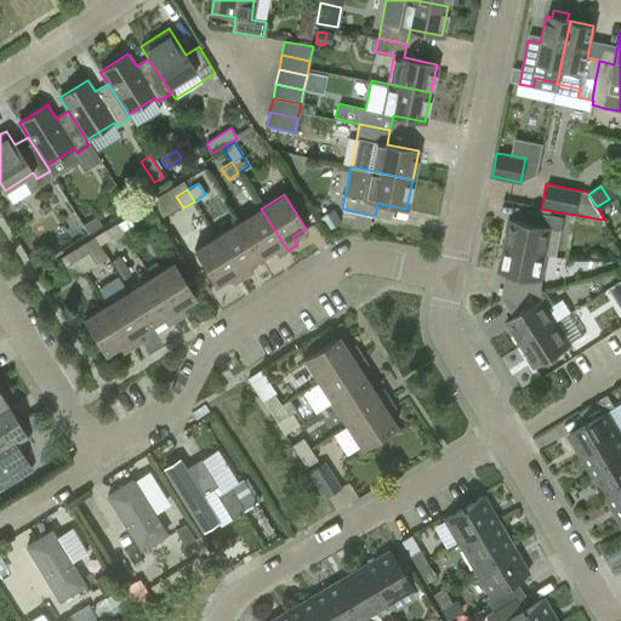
[(261,209),(239,222),(260,257),(273,249),(278,257),(288,250),(261,209)]
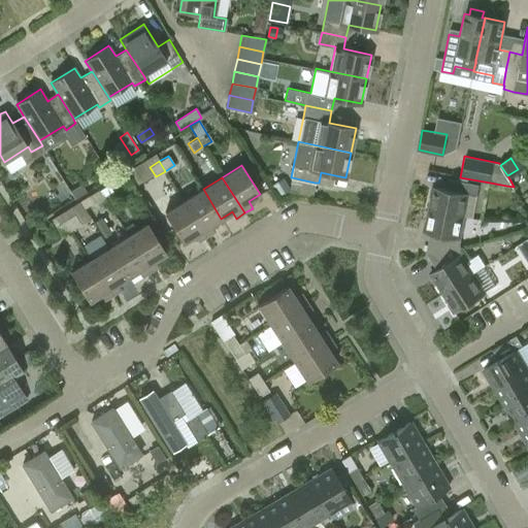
[(278,195),(289,189),(283,178),(272,184),(278,195)]
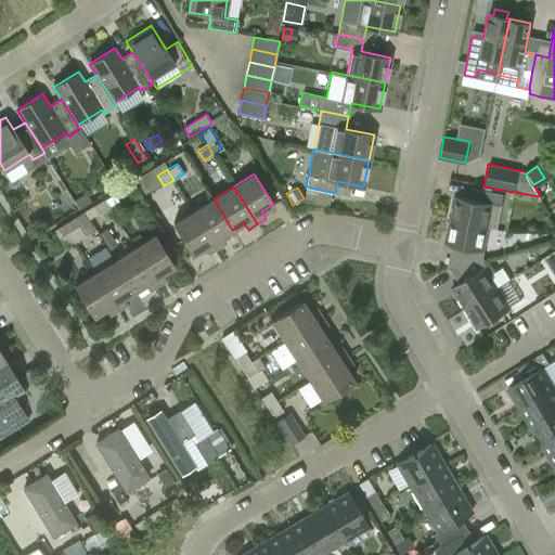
[(450,220),(488,227),(497,229),(503,194),(472,188),(469,198),(455,195),(450,220)]
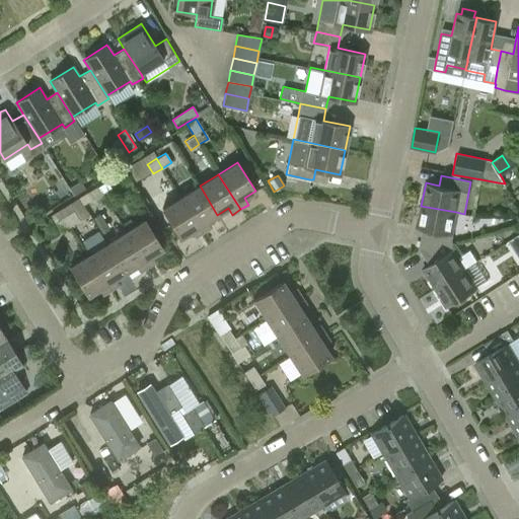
[(96,187),(100,194),(106,203),(116,197),(105,180),(96,187)]
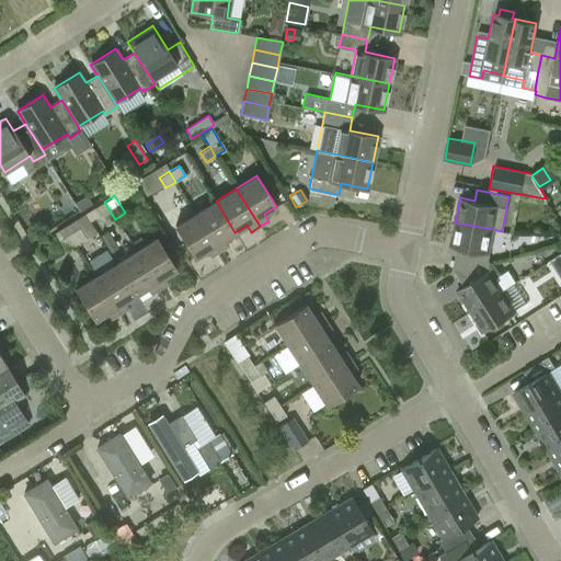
[(216,201),(195,214),(219,251),(228,245),(224,239),(235,232),(216,201)]
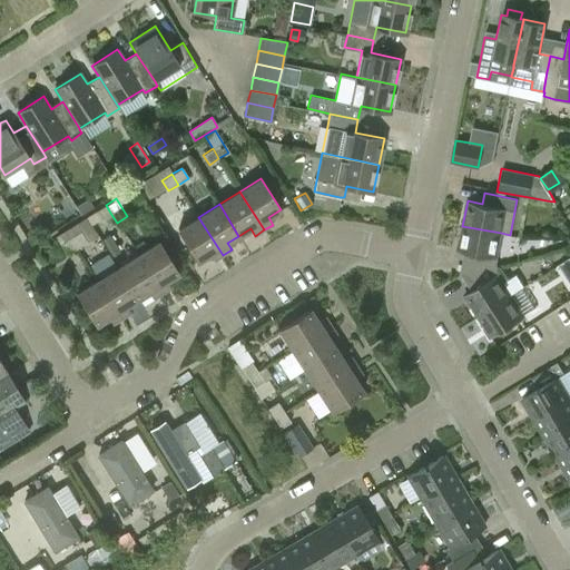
[(108,229),(117,223),(110,213),(101,218),(108,229)]
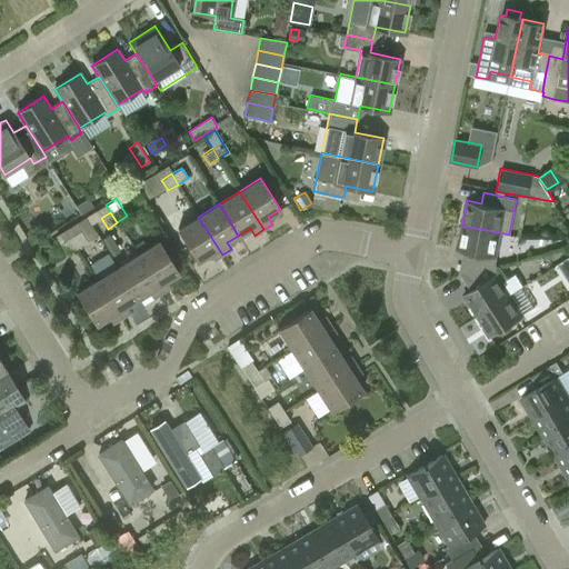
[(215,260),(222,255),(198,217),(177,230),(198,261),(210,253),(215,260)]
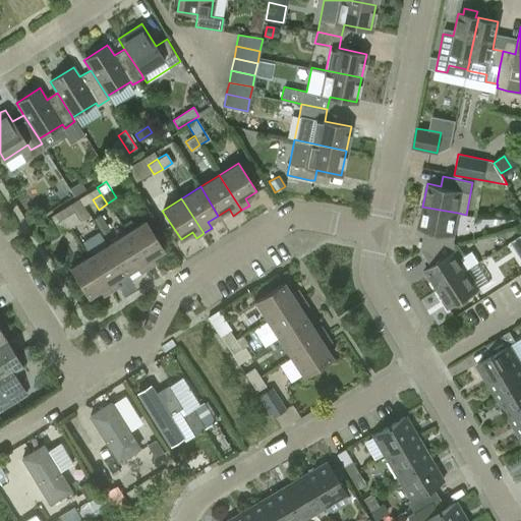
[(59,210),(70,227),(79,221),(68,205),(59,210)]
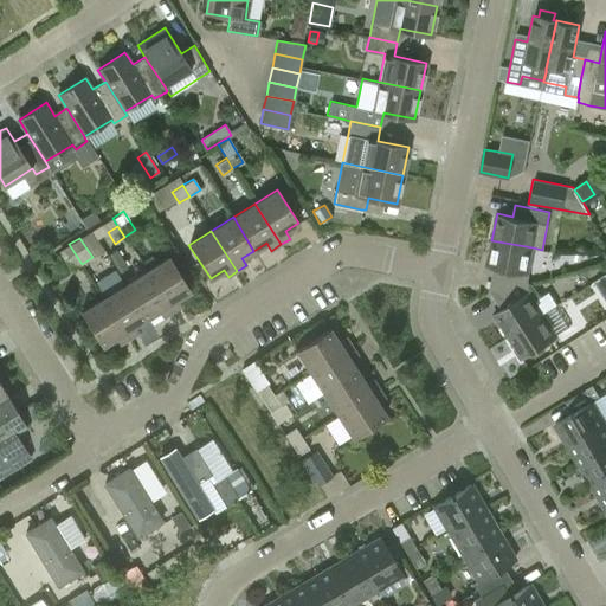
[(492,266),(489,289),(509,285),(528,282),(528,274),(533,247),(491,240),(487,265),(492,266)]
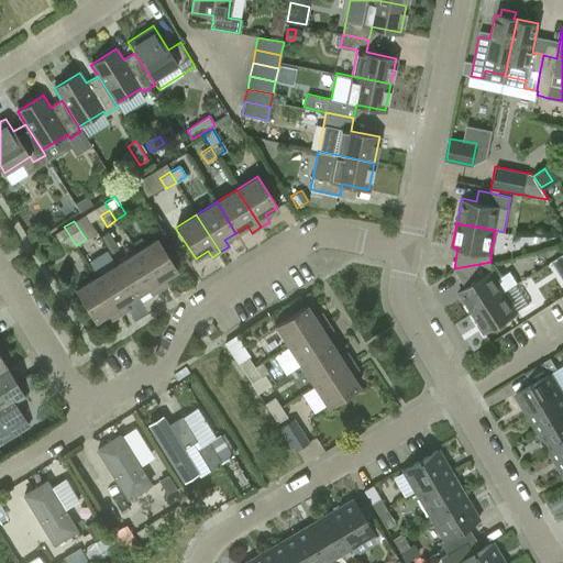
[(66,252),(76,245),(64,227),(55,233),(66,252)]
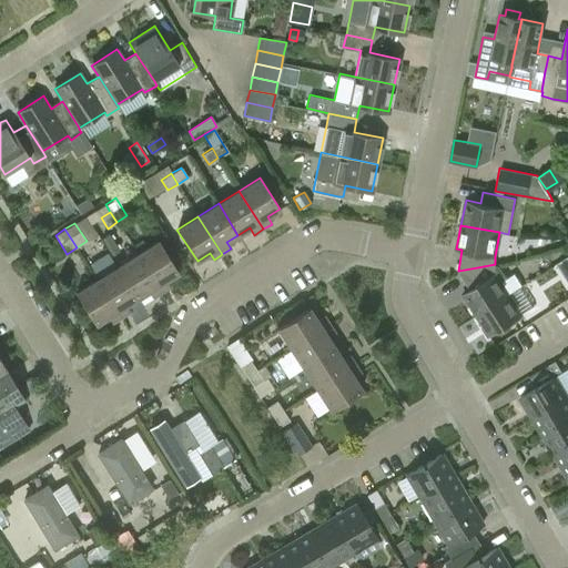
[(158,242),(138,254),(162,293),(171,287),(166,281),(178,273),(158,242)]
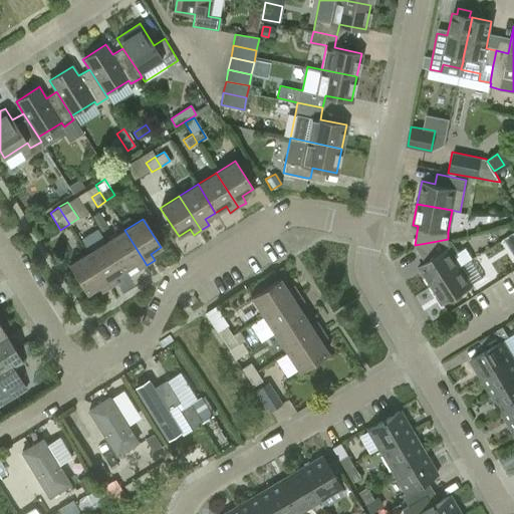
[(124,230),(106,241),(125,270),(136,263),(140,270),(147,265),(124,230)]
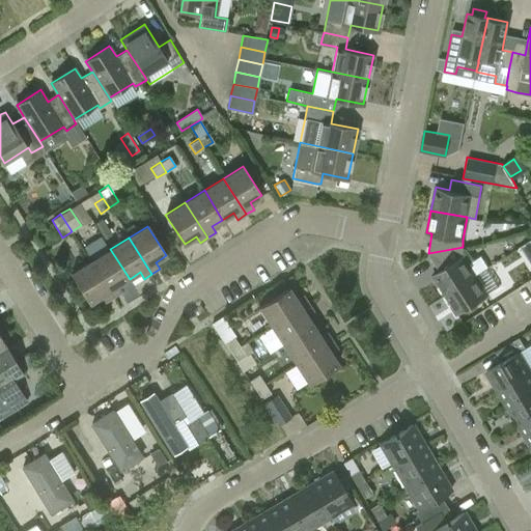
[(467,248),(463,247),(446,250),(428,253),(439,271),(432,275),(445,294),(475,275),(469,263),(474,259),(467,248)]
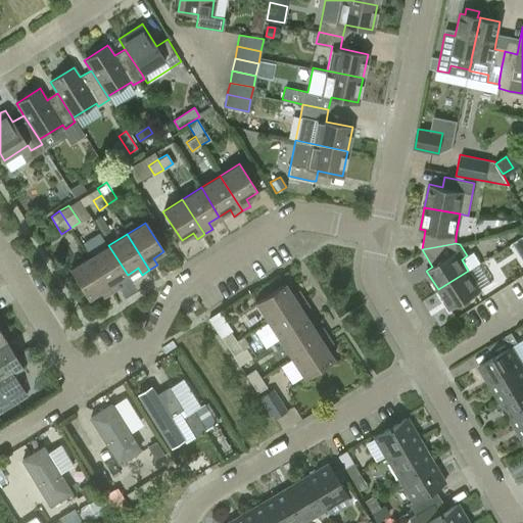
[(108,245),(90,257),(112,293),(121,288),(116,282),(128,275),(108,245)]
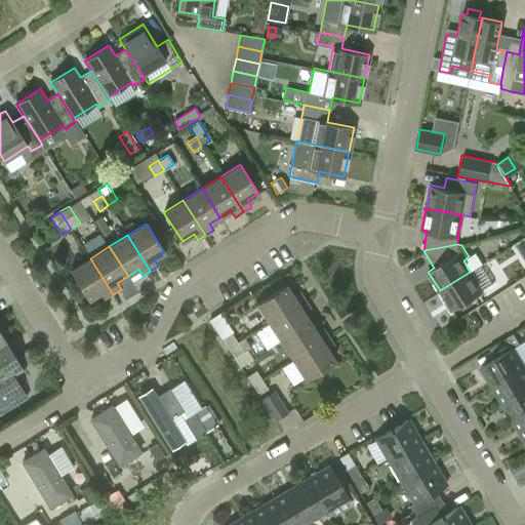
[(105,299),(113,294),(90,258),(72,271),(90,300),(101,293),(105,299)]
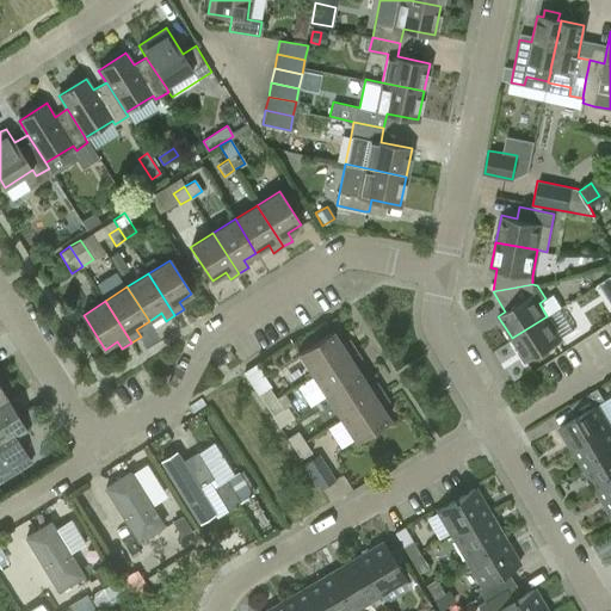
[(560,308),(547,316),(512,338),(526,360),(574,329),(560,308)]
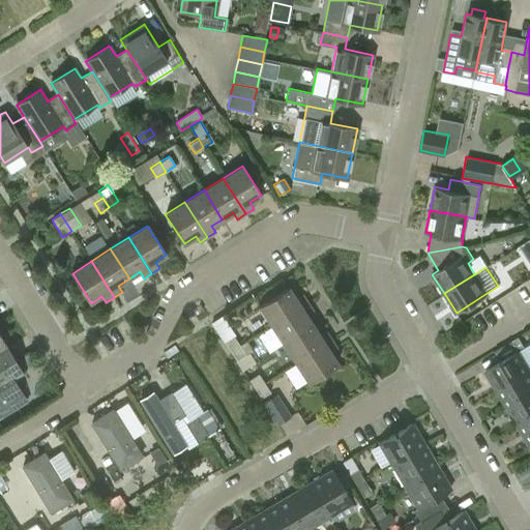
[(259,307),(271,326),(307,302),(303,295),(296,299),(289,288),(259,307)]
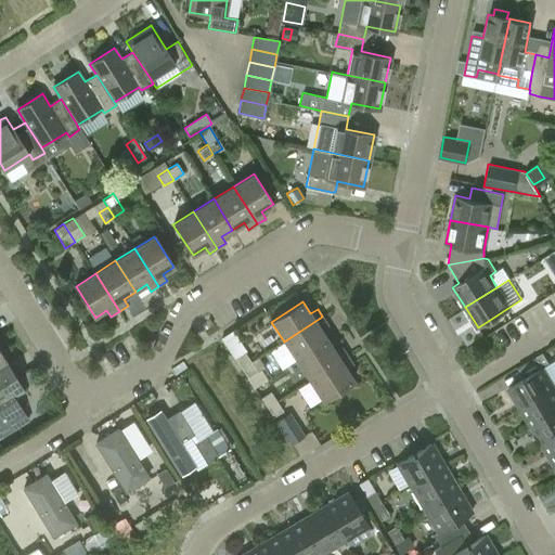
[(322,317),(284,341),(297,361),(328,341),(321,330),(327,325),(322,317)]
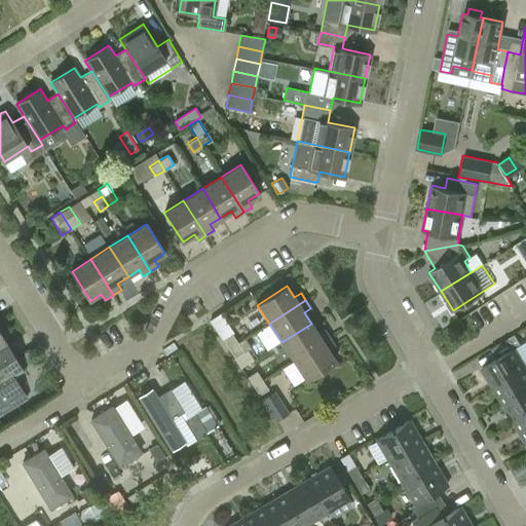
[(220,313),(210,321),(222,339),(232,332),(220,313)]
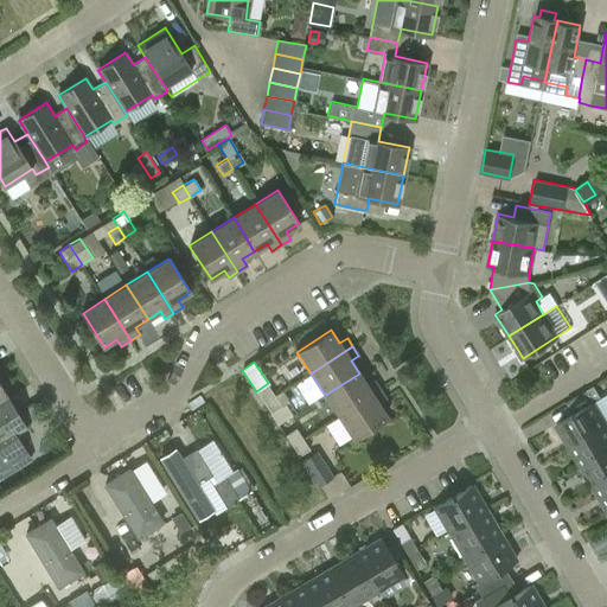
[(368,385),(359,374),(325,395),(338,416),(379,390),(375,382),(368,385)]
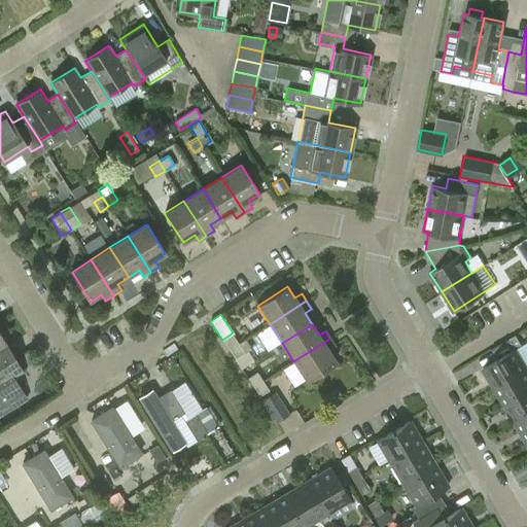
[(230,349),(239,343),(233,335),(224,341),(230,349)]
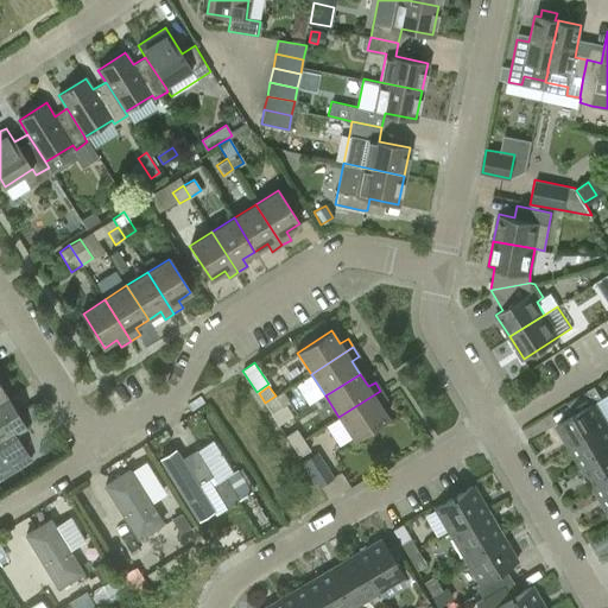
[(380,391),(339,417),(353,439),(388,417),(379,404),(386,399),(380,391)]
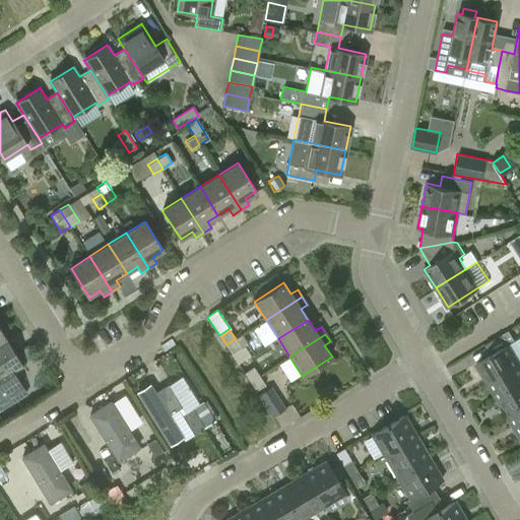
[(492,354),(476,364),(488,382),(519,364),(518,362),(508,344),(502,334),(485,344),(492,354)]
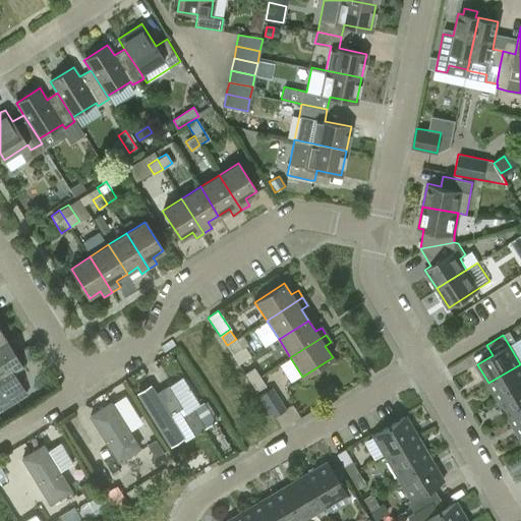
[(236,339),(227,345),(233,354),(241,348),(236,339)]
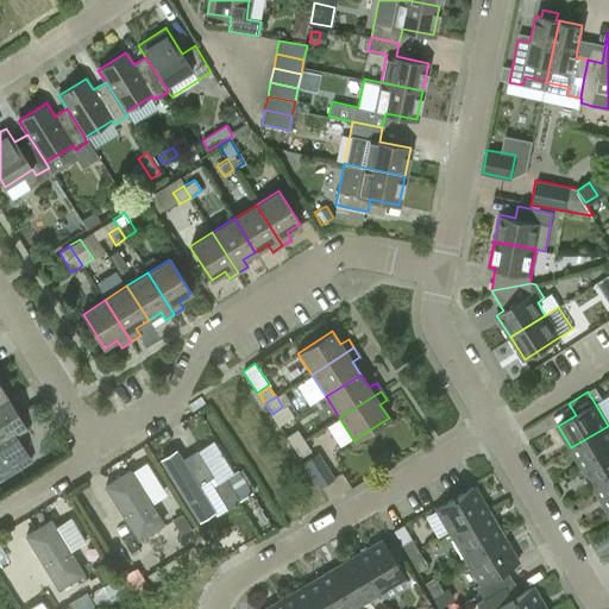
[(0,402),(0,466),(25,451),(14,434),(24,428),(6,399),(0,402)]
